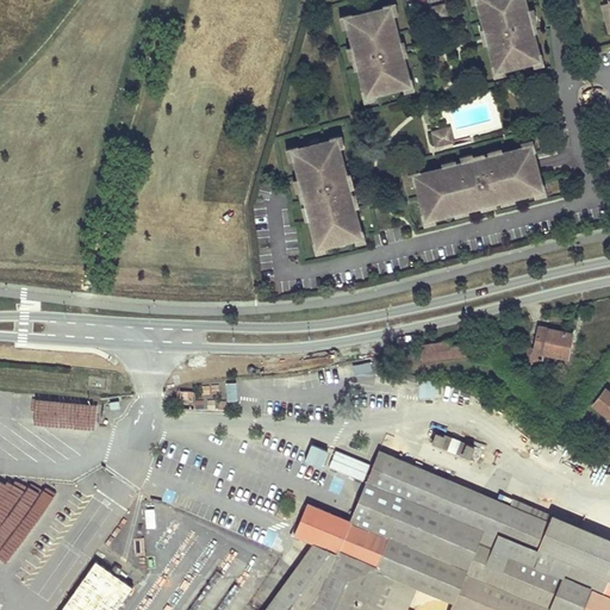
[(485,37),(486,37),(489,44),(493,64),(495,72),(503,69),(505,69),(506,70),(530,64),(530,63),(533,62),(540,60),(539,54),(533,32),(536,31),(533,22),(531,16),(529,17),(528,12),(527,10),(524,0),(477,0),(478,2),(485,30),(484,31),(484,32),(485,37)]
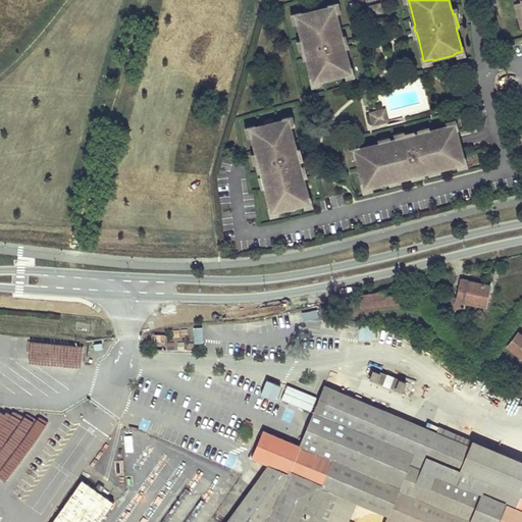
[(334,6),(336,14),(341,12),(338,2),(327,4),(328,7),(334,6)]
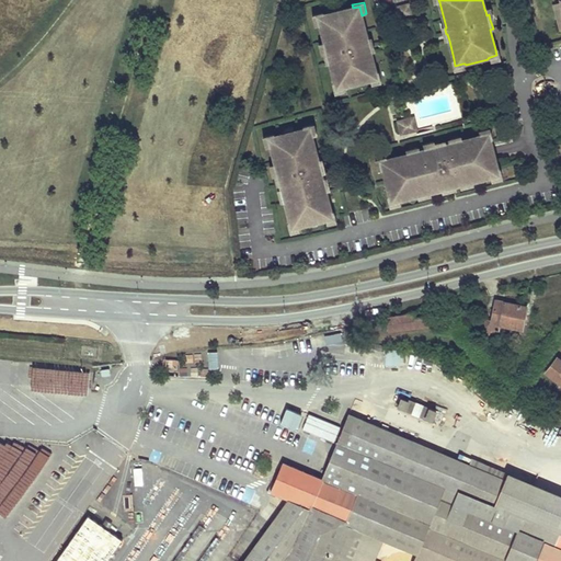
[(410,14),(408,6),(399,8),(401,16),(410,14)]
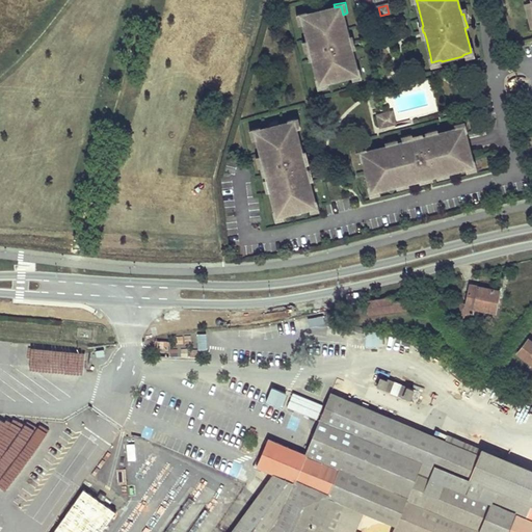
[(310,14),(308,15),(301,16),(303,24),(308,41),(309,46),(307,47),(308,52),(310,60),(313,59),(317,78),(319,84),(325,82),(327,82),(327,83),(349,78),(349,76),(351,76),(357,74),(356,68),(351,50),(350,44),(351,44),(350,40),(349,37),(348,37),(343,15),(341,6),(335,7),(331,8),(330,7),(310,12),(310,14)]
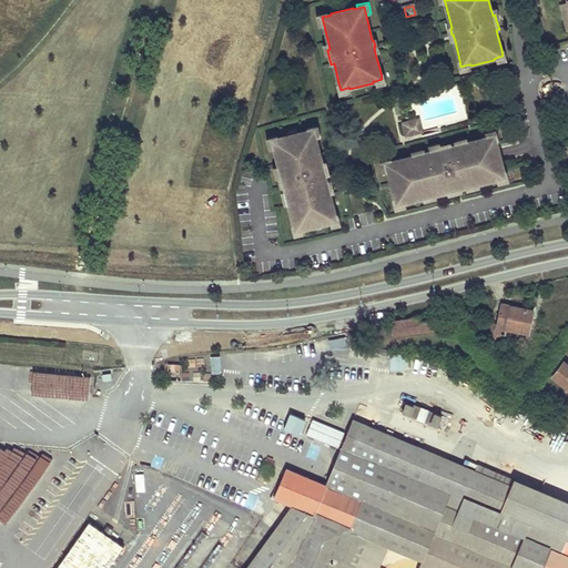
[(492,11),(493,16),(495,14),(496,20),(499,19),(497,8),(490,9),(492,11)]
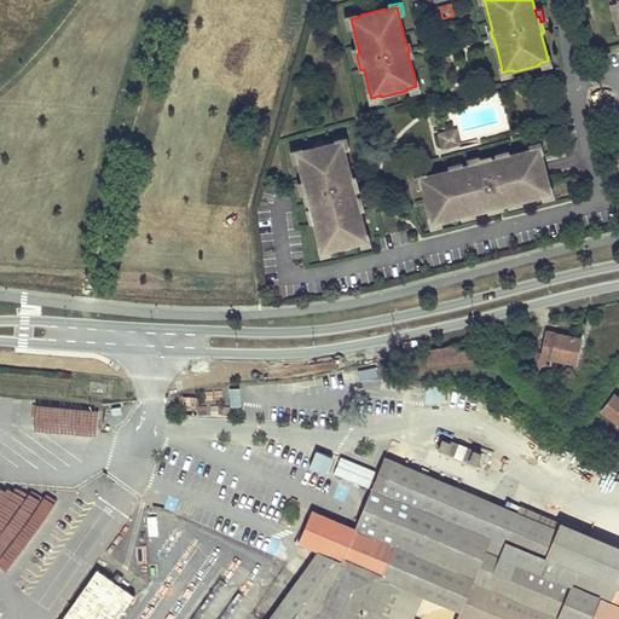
[(353,28),(351,18),(358,17),(357,13),(345,17),(347,29),(353,28)]
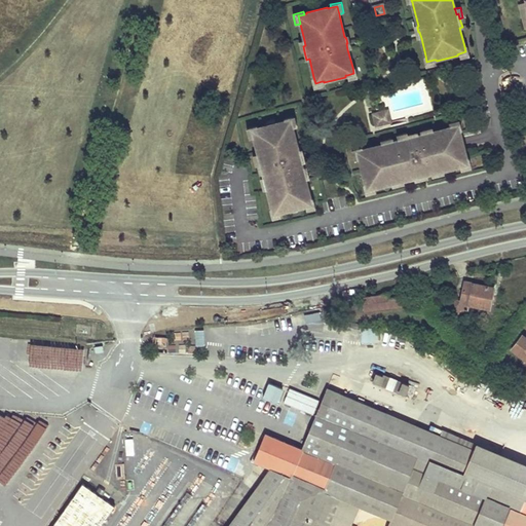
[(460,59),(470,55),(467,45),(464,46),(465,51),(459,53),(460,59)]
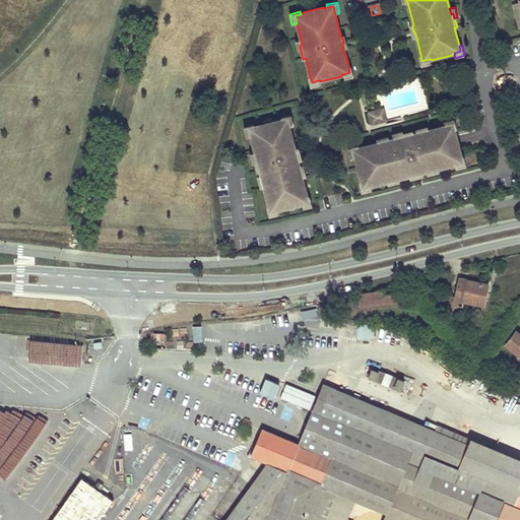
[(417,56),(420,67),(430,64),(429,59),(421,61),(420,55),(417,56)]
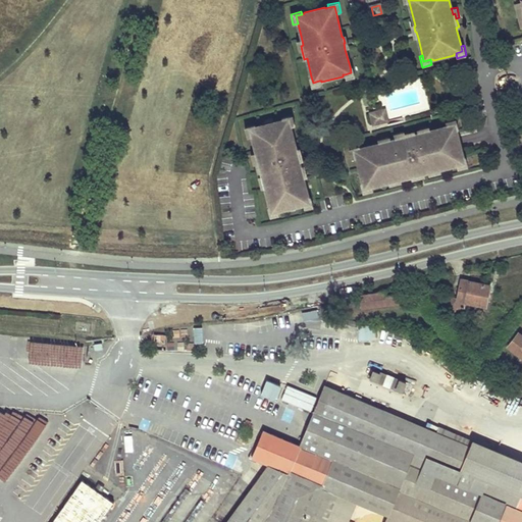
[(346,80),(356,76),(353,65),(350,66),(351,72),(345,74),(346,80)]
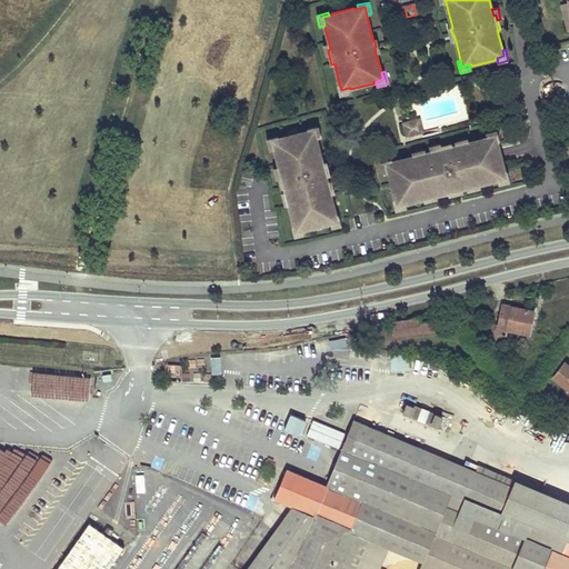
[(336,85),(339,96),(349,93),(348,88),(341,90),(339,83),(336,85)]
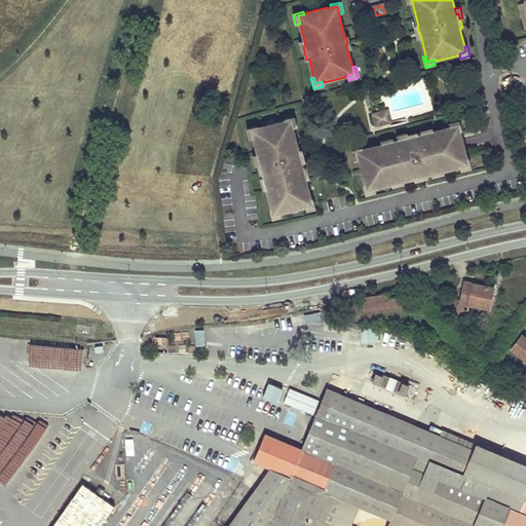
[(385,116),(384,111),(381,112),(373,114),(376,126),(391,122),(389,115),(385,116)]
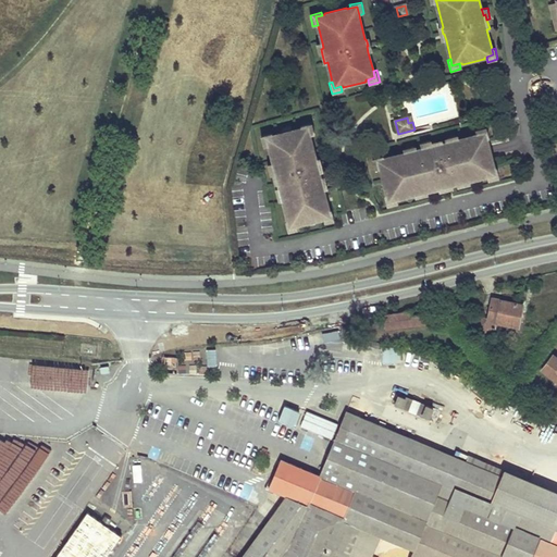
[(310,136),(316,135),(312,123),(300,126),(301,128),(308,127),(310,136)]
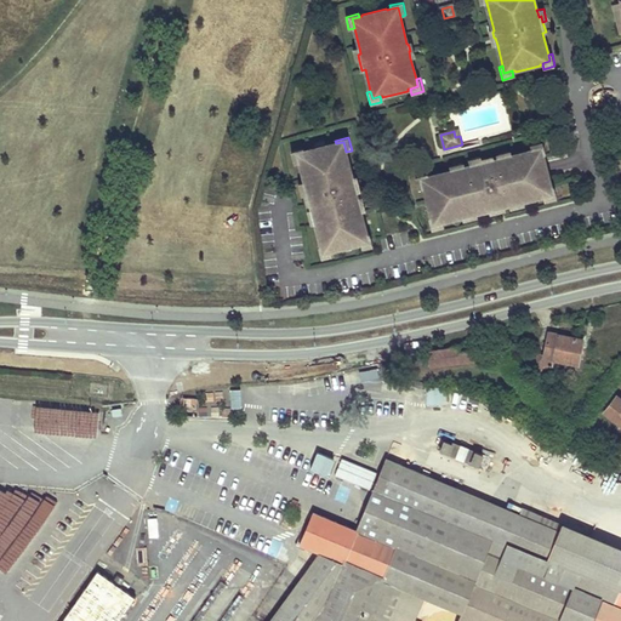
[(358,199),(357,193),(355,188),(354,181),(354,178),(353,180),(346,152),(343,142),(336,143),(326,146),(328,151),(314,154),(313,149),(305,152),(297,153),(300,163),(305,181),(306,188),(303,189),(305,195),(307,205),(311,204),(312,211),(311,211),(312,218),(315,217),(317,222),(315,222),(315,223),(320,243),(322,245),(323,252),(332,250),(339,249),(337,244),(352,240),(352,245),(359,244),(369,241),(366,234),(366,232),(360,211),(359,206),(362,205),(359,198),(358,199)]
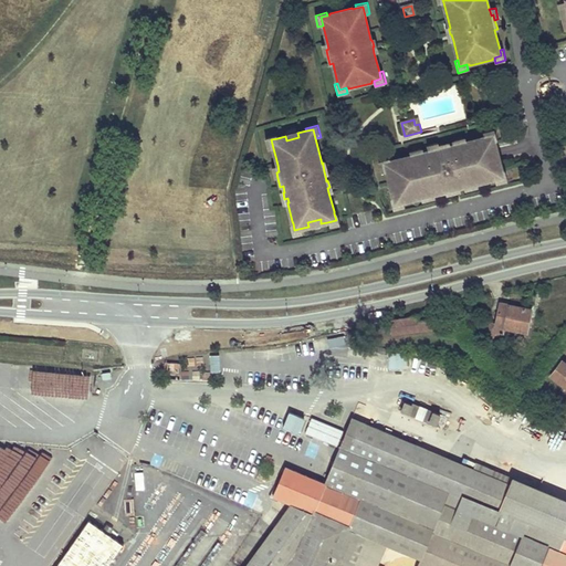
[(494,142),(498,140),(494,129),(483,133),(484,137),(493,135),(494,142)]
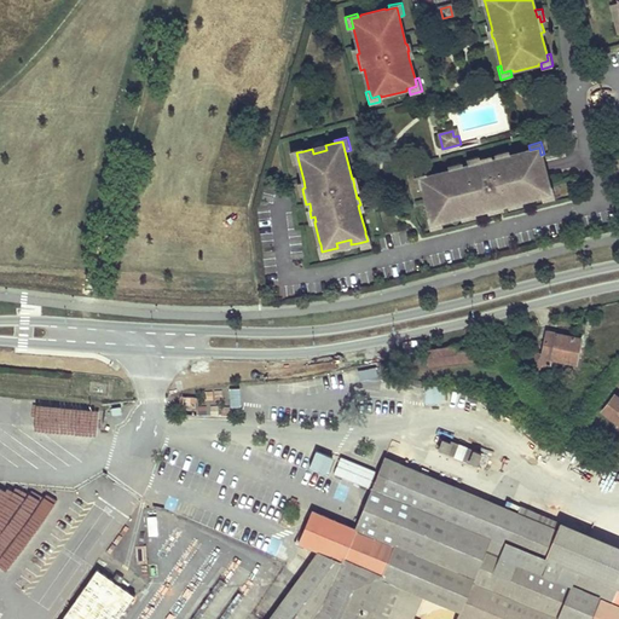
[(293,165),(299,162),(296,152),(304,151),(302,148),(289,151),(293,165)]
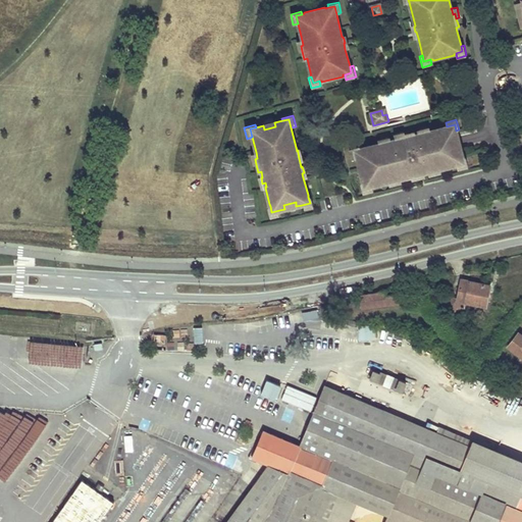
[(379,144),(361,149),(355,150),(357,158),(358,163),(362,162),(365,173),(361,174),(363,183),(364,189),(373,187),(389,183),(390,181),(389,180),(395,179),(395,181),(401,180),(401,179),(412,176),(412,177),(413,177),(414,176),(419,175),(418,173),(422,172),(423,173),(428,172),(429,173),(435,172),(434,169),(438,168),(439,169),(440,169),(457,165),(464,163),(463,157),(461,150),(457,151),(454,140),(458,139),(456,131),(455,124),(447,126),(430,131),(429,132),(429,133),(425,134),(425,131),(419,133),(419,134),(414,135),(413,133),(405,135),(400,136),(401,139),(395,140),(390,141),(390,140),(384,142),(385,144),(381,145),(380,144),(379,144)]
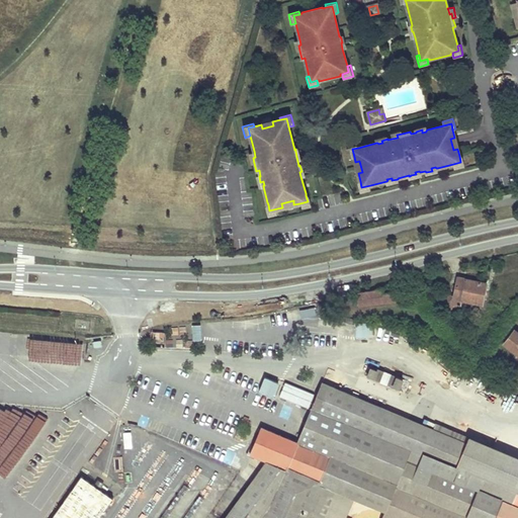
[(392,139),(398,138),(397,135),(402,134),(401,131),(391,134),(392,139)]
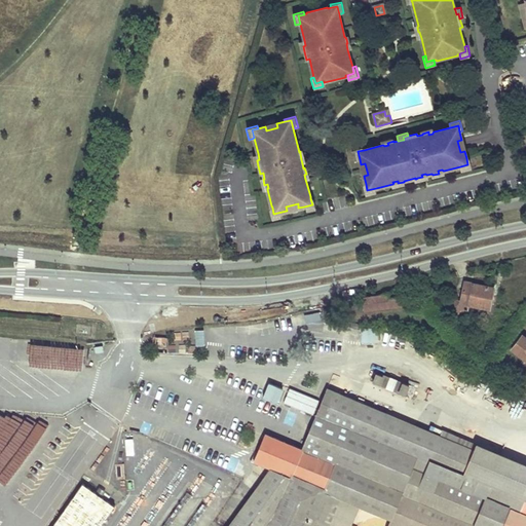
[(354,161),(360,159),(358,151),(364,150),(363,147),(351,150),(354,161)]
